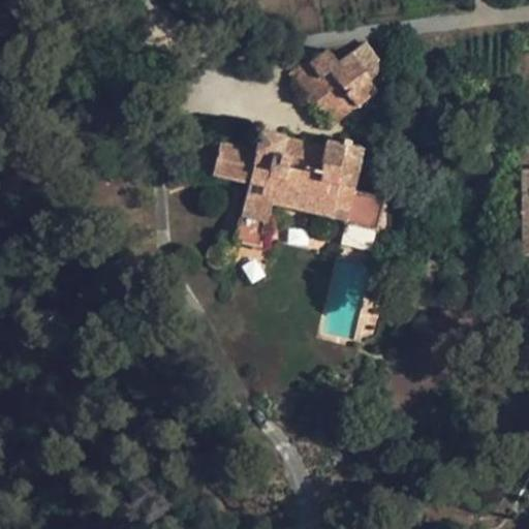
[(384,69),(365,42),(350,54),(370,80),(384,69)]
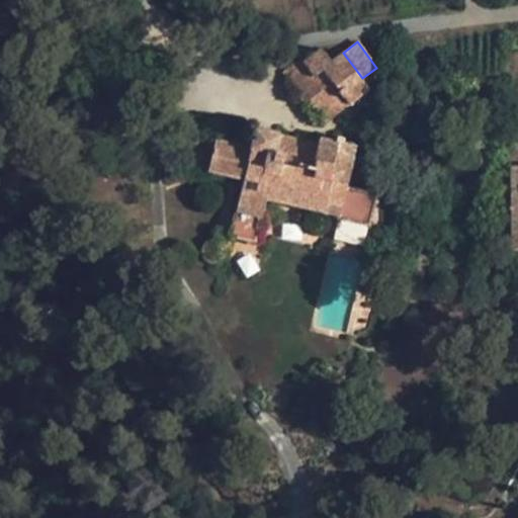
[(368,90),(360,80),(362,78),(343,53),(331,62),(321,49),(305,62),(301,59),(282,74),(321,125),(368,90)]
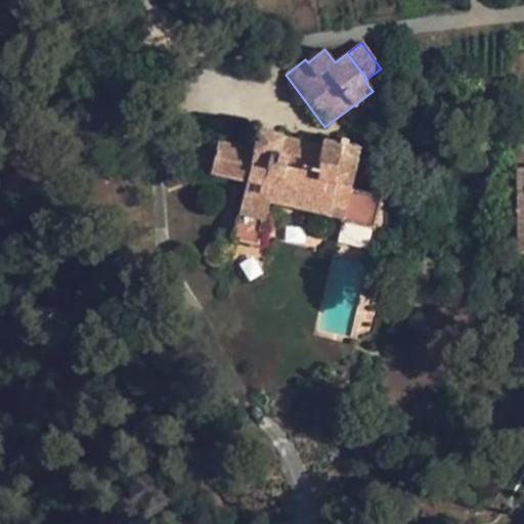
[(257,129),(255,137),(220,130),(215,147),(190,141),(187,156),(186,172),(210,173),(246,182),(232,239),(258,246),(268,203),(376,225),(382,198),(348,191),(358,147),(322,140),(320,146),(280,137),(281,134),(257,129)]
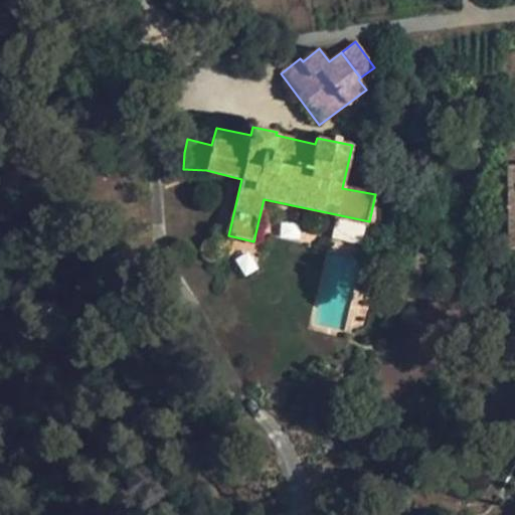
[(510,226),(509,201),(501,201),(501,226),(510,226)]
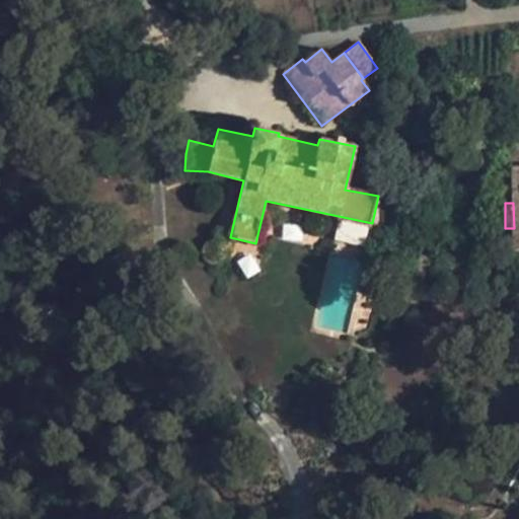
[(203,258),(205,263),(212,265),(221,242),(213,239),(208,241),(205,244),(203,246),(202,251),(201,252),(202,256),(203,258)]
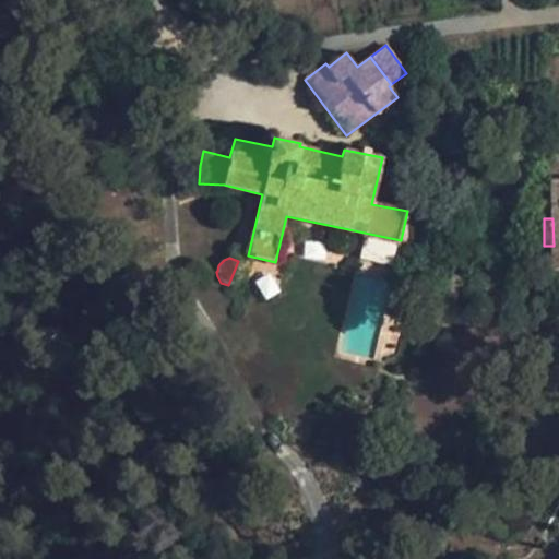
All buildings are outlined.
